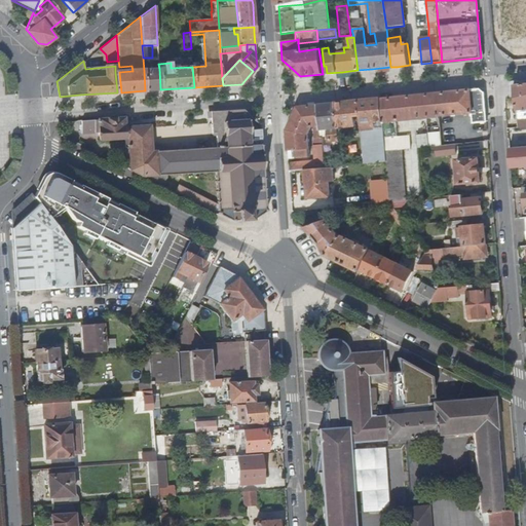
[(159,69),(144,71),(145,90),(160,89),(159,69)]
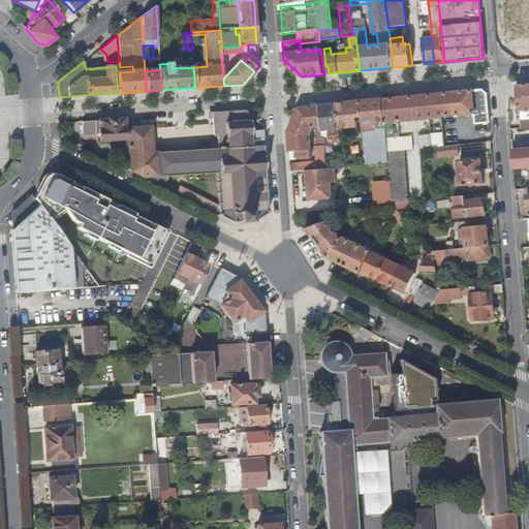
[(521,129),(525,128),(528,128),(528,85),(518,87),(521,129)]
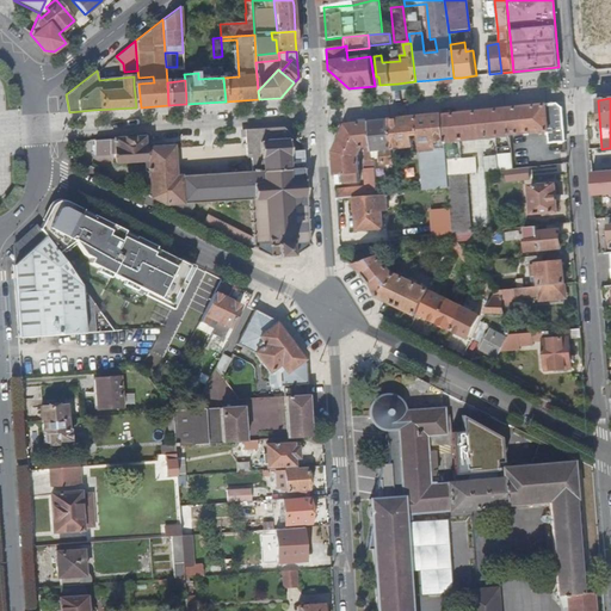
[(508,109),(510,135),(549,131),(550,144),(566,143),(563,109),(557,104),(508,109)]
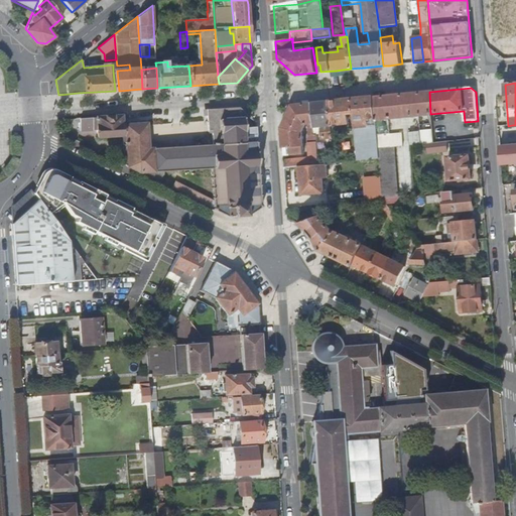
[(430,114),(429,92),(400,95),(373,98),(375,119),(430,114)]
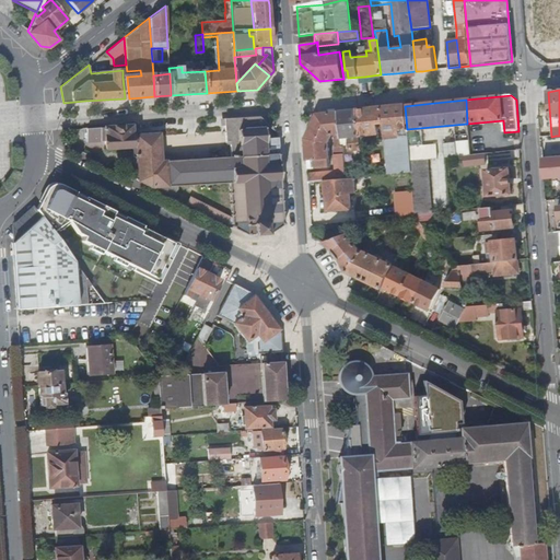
[(407,138),(407,129),(405,106),(395,107),(366,111),(358,112),(359,136),(378,135),(377,124),(384,124),(385,139),(407,138)]
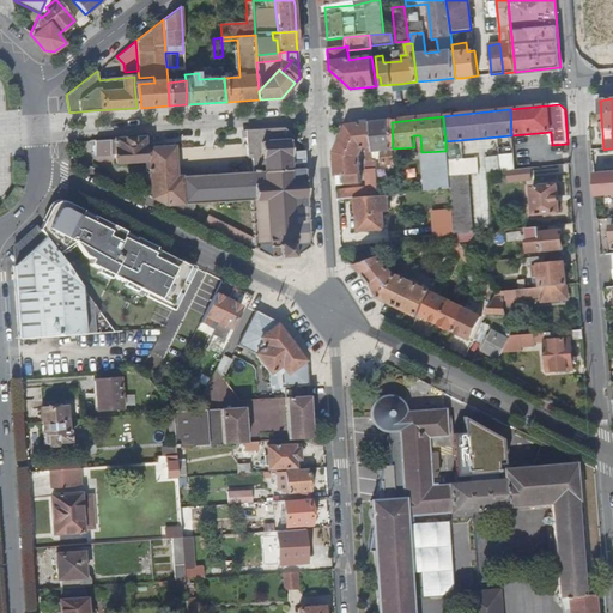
[(394,165),(393,149),(392,122),(370,125),(371,152),(380,151),(381,163),(383,165),(394,165)]
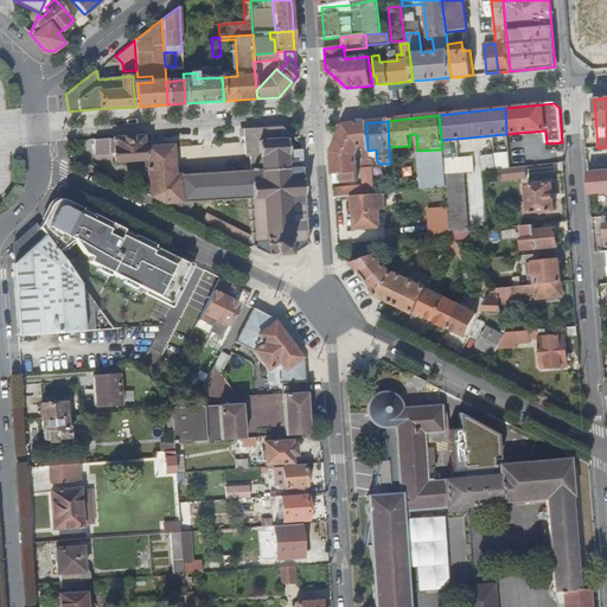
[(342,172),(342,181),(357,180),(356,155),(359,148),(363,148),(364,159),(362,159),(364,190),(360,191),(360,187),(334,190),(334,197),(352,196),(374,193),(371,159),(368,159),(368,151),(366,123),(345,125),(332,151),(333,173),(342,172)]
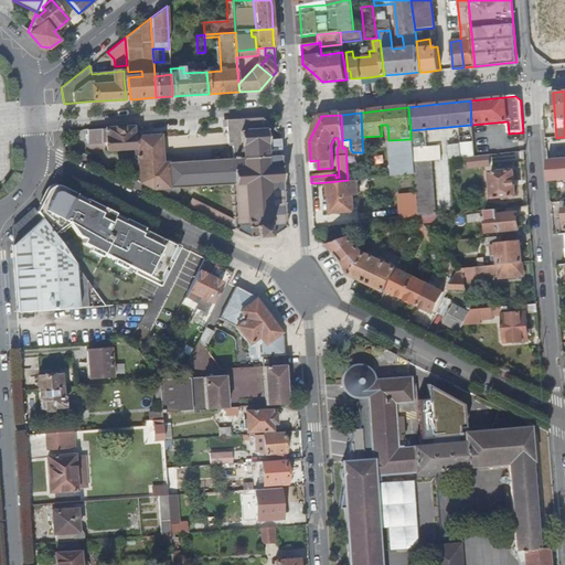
[(265,163),(283,163),(280,139),(270,139),(270,142),(267,141),(267,123),(262,118),(245,119),(227,120),(227,142),(232,142),(233,158),(162,161),(161,136),(138,137),(137,127),(132,127),(106,129),(107,151),(134,149),(134,156),(135,181),(167,198),(167,185),(178,185),(230,182),(228,168),(237,167),(235,128),(263,127),(265,163)]
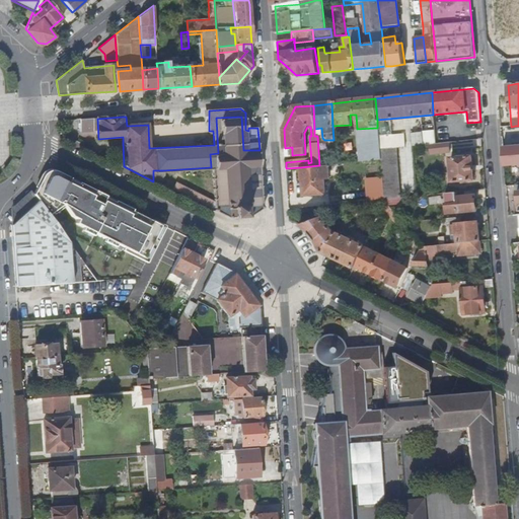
[(213,202),(213,211),(229,219),(248,218),(264,210),(263,207),(260,150),(243,150),(241,117),(216,118),(218,153),(210,154),(211,167),(213,202)]
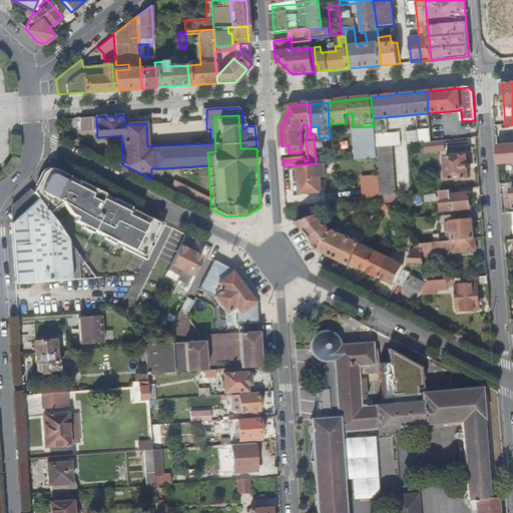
[(92,117),(79,118),(80,130),(93,129),(92,117)]
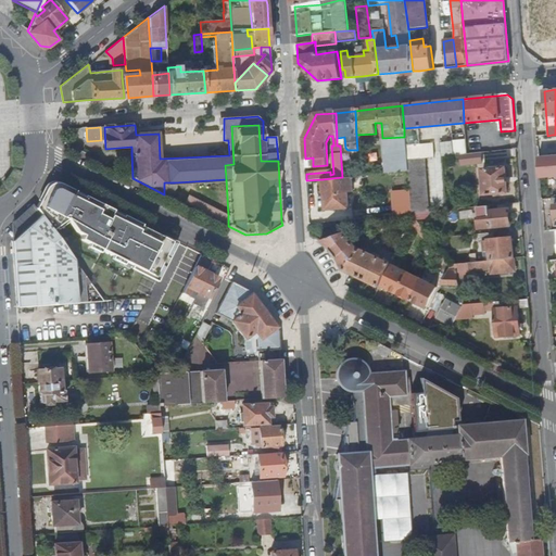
[(441,156),(454,155),(453,142),(441,142),(441,156)]
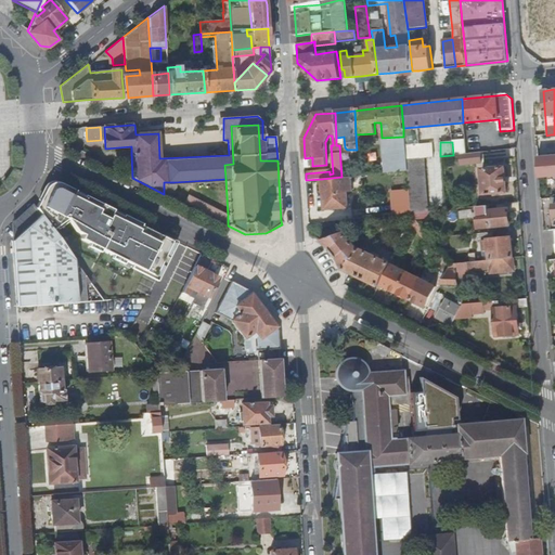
[(404,158),(422,157),(431,156),(430,143),(404,145),(404,158)]
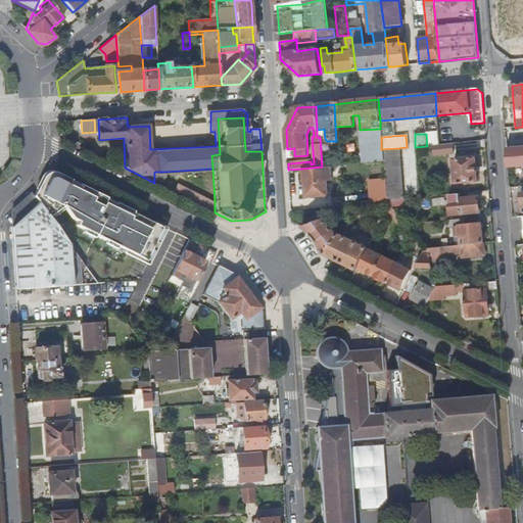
[(452,144),(431,145),(432,155),(453,153),(452,144)]
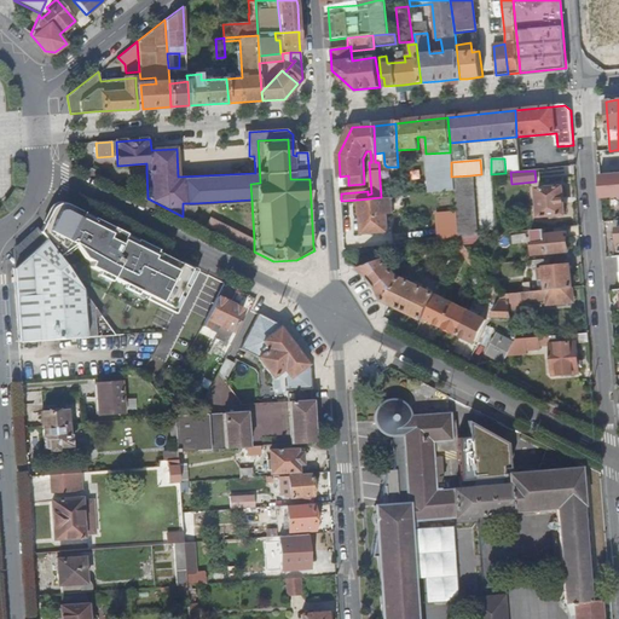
[(618,171),(601,172),(602,196),(618,196),(618,171)]
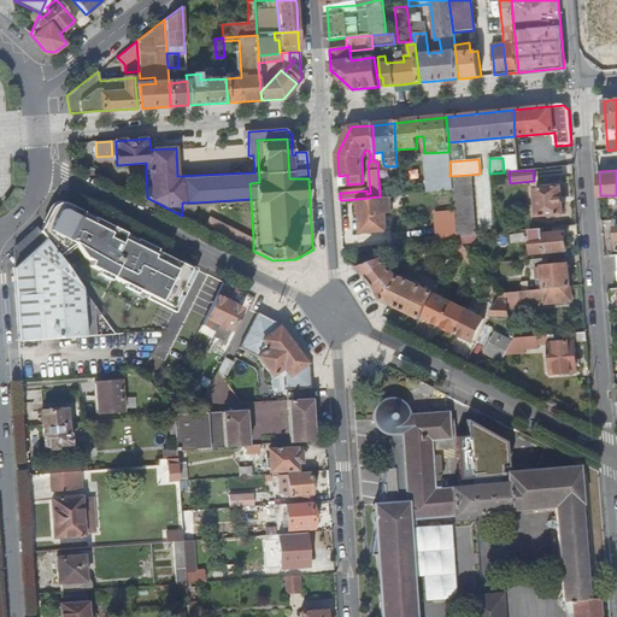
[(430,192),(439,192),(438,175),(428,176),(430,192)]
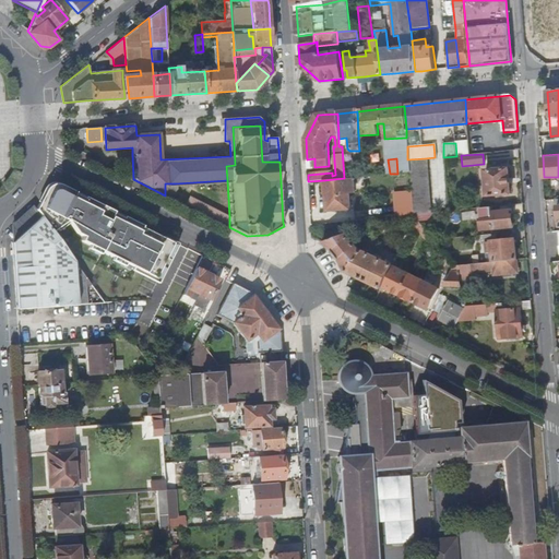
[(414,215),(429,213),(425,158),(407,159),(408,173),(412,215),(414,215)]
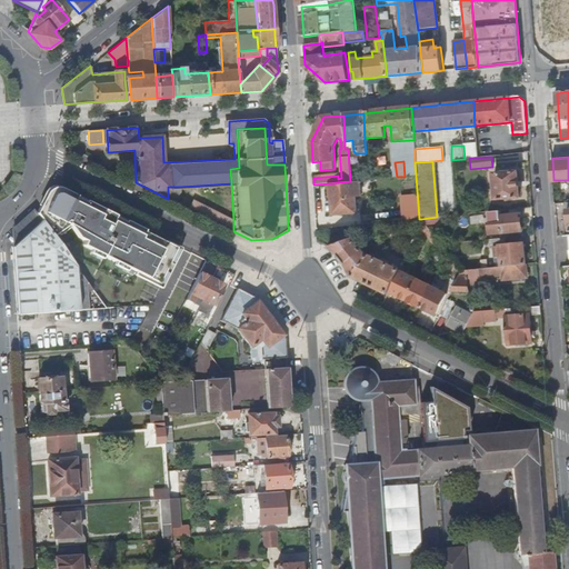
[(517,171),(495,173),(497,199),(519,197),(517,171)]
